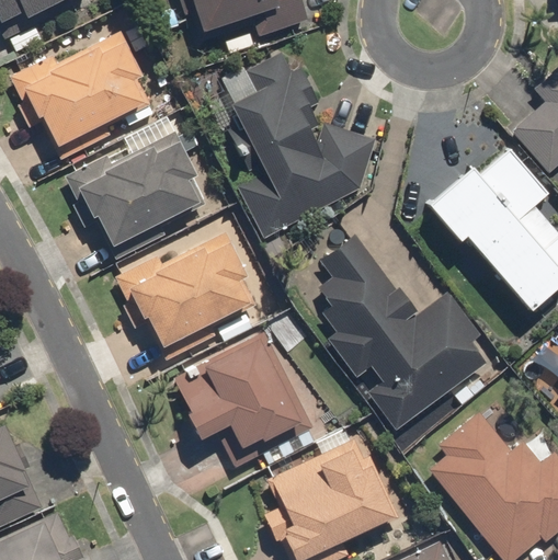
[(0,0),(0,30),(4,38),(55,15),(50,7),(64,0),(0,0)]
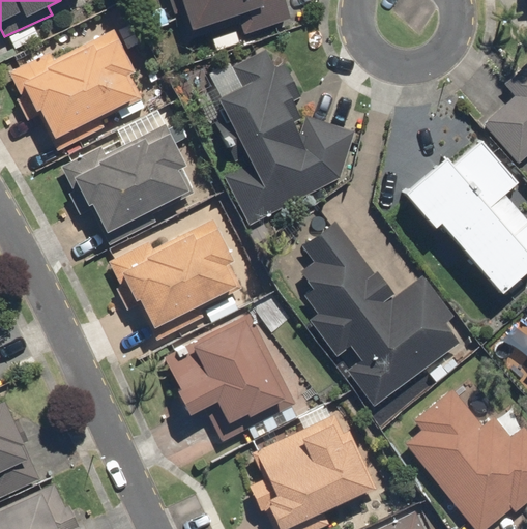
[(246,33),(291,19),(284,0),(166,0),(172,16),(179,13),(188,41),(243,23),(246,33)]
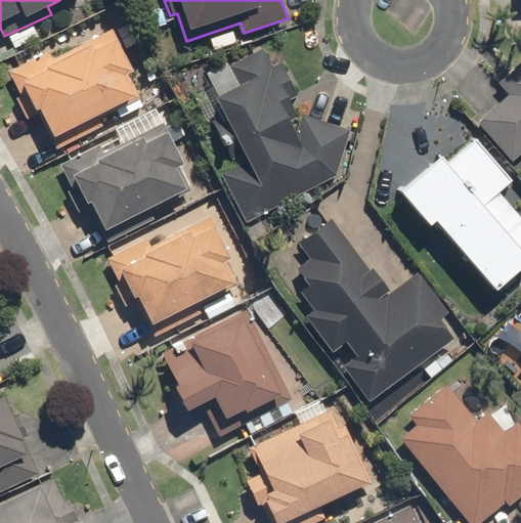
[(106,33),(97,16),(61,36),(69,50),(54,57),(50,50),(4,75),(28,119),(39,114),(58,150),(145,105),(128,74),(135,71),(113,29),(106,33)]
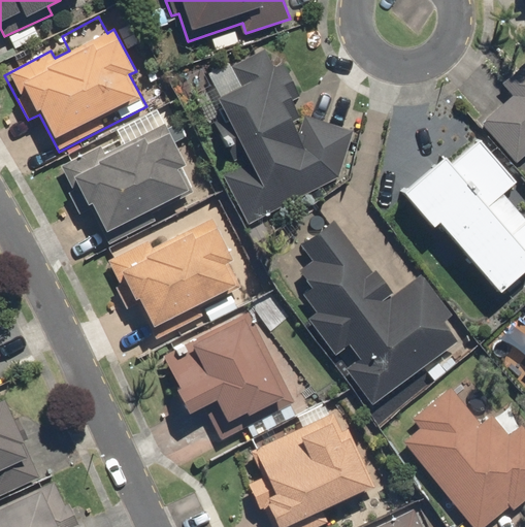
[(355,130),(309,117),(282,62),(275,65),(268,51),(234,67),(230,60),(202,74),(224,117),(214,122),(237,168),(222,176),(248,225),(340,177),(355,130)]
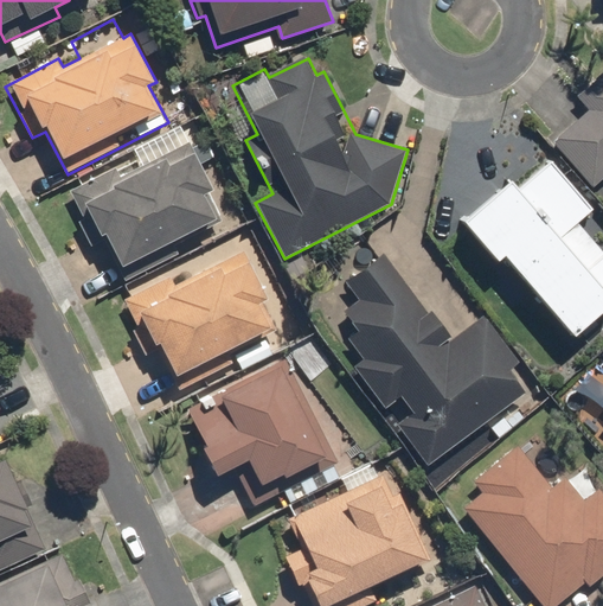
[(602,71),(576,96),(588,109),(551,142),(592,189),(602,179),(602,71)]
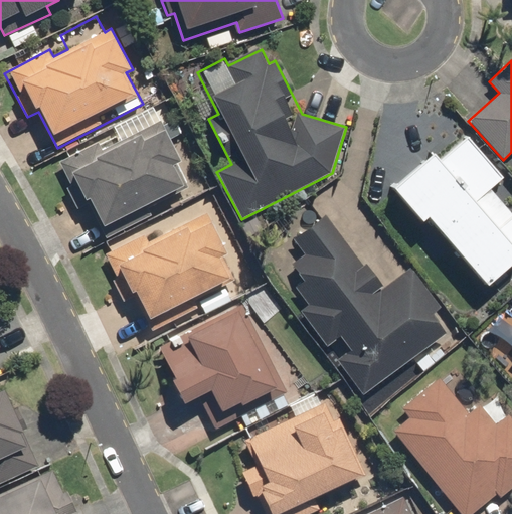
[(100,140),(57,161),(70,185),(67,187),(77,208),(88,202),(107,239),(152,216),(148,208),(194,184),(162,121),(105,150),(100,140)]
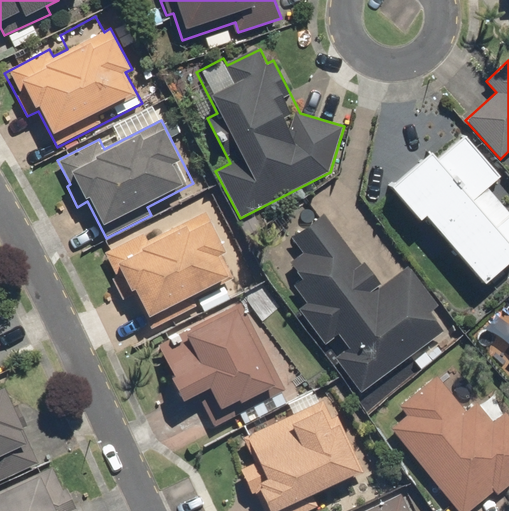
[(430,151),(387,188),(416,221),(422,217),(481,285),(508,261),(508,212),(488,188),(501,177),(465,136),(437,160),(430,151)]
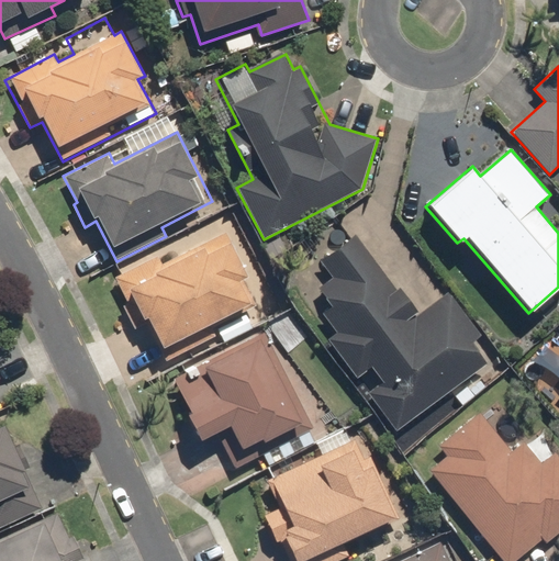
[(159,255),(111,279),(136,329),(146,325),(165,361),(217,336),(214,329),(264,305),(226,231),(164,262),(159,255)]
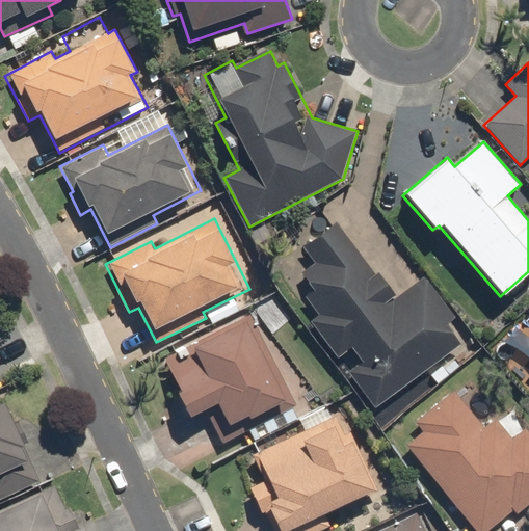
[(346,372),(374,409),(471,338),(425,276),(395,298),(337,220),(302,246),(316,263),(300,273),(313,289),(301,297),(316,316),(309,321),(337,359),(350,348),(361,362),(346,372)]
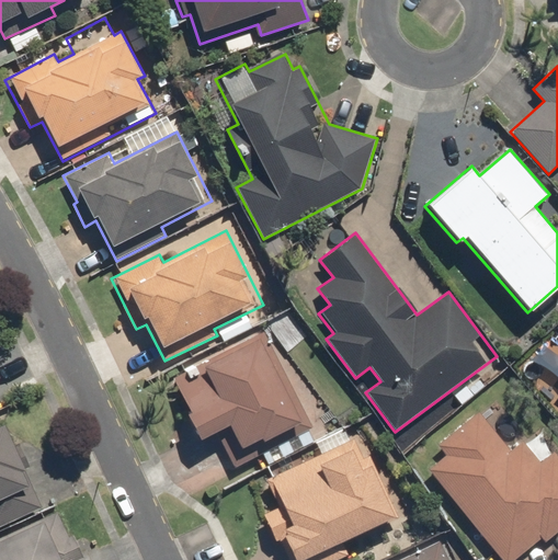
[(264,331),(166,381),(196,442),(217,431),(236,467),(314,427),(264,331)]
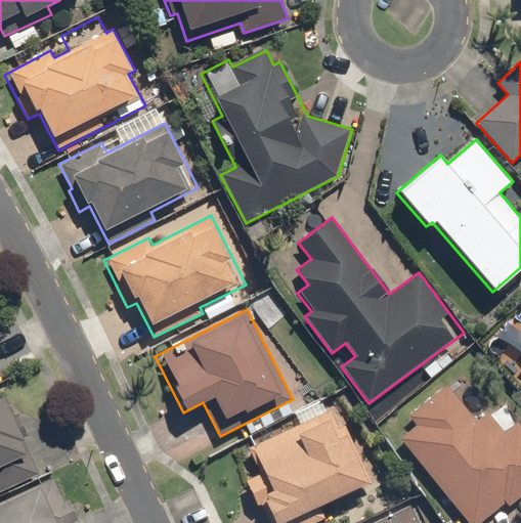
[(416,425),(399,437),(468,522),(480,522),(505,504),(508,508),(520,498),(520,425),(502,401),(477,422),(447,385),(408,416),(416,425)]
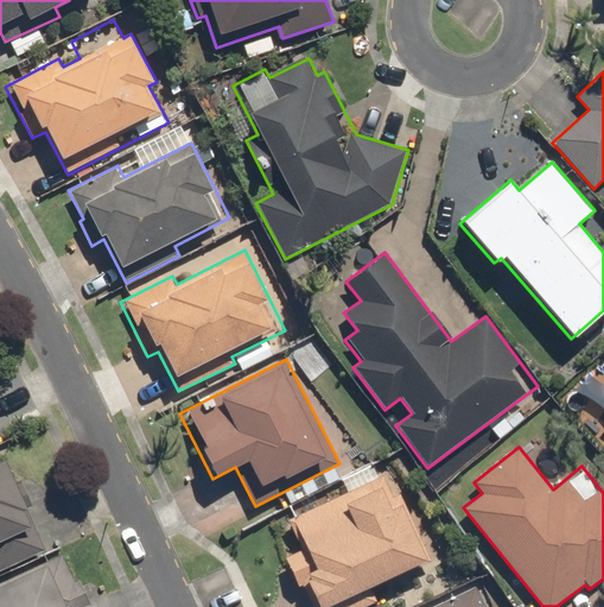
[(0,571),(48,550),(6,459),(0,461),(0,571)]
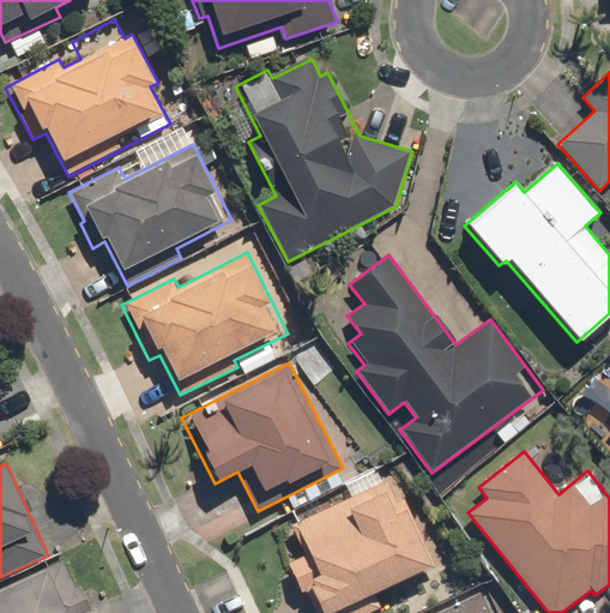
[(290,560),(314,612),(369,612),(384,607),(378,595),(438,568),(404,497),(396,502),(380,468),(346,484),(354,497),(290,526),(303,554),(290,560)]
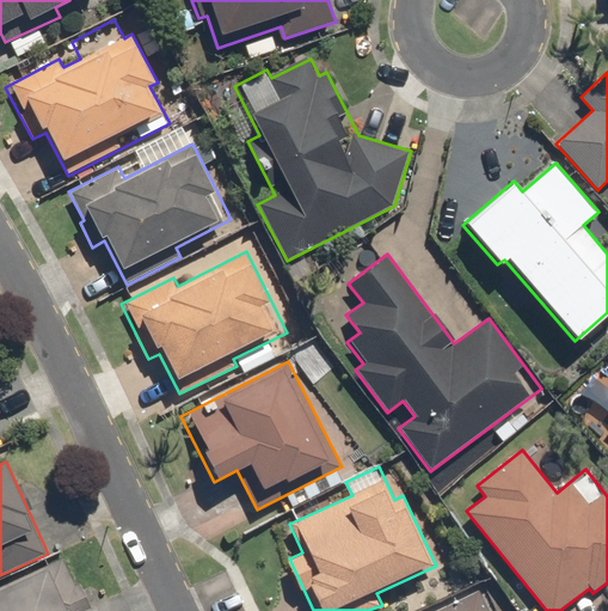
[(63,558),(0,586),(0,610),(87,610),(93,609),(81,582),(75,585),(63,558)]
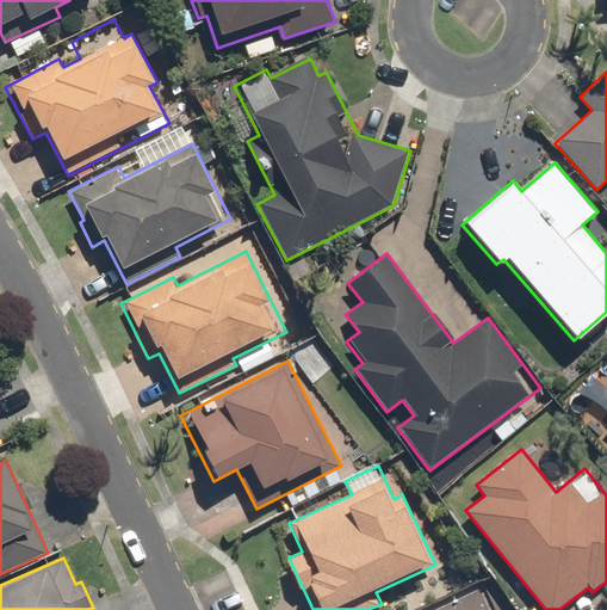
[(490,609),(481,589),(435,609),(490,609)]
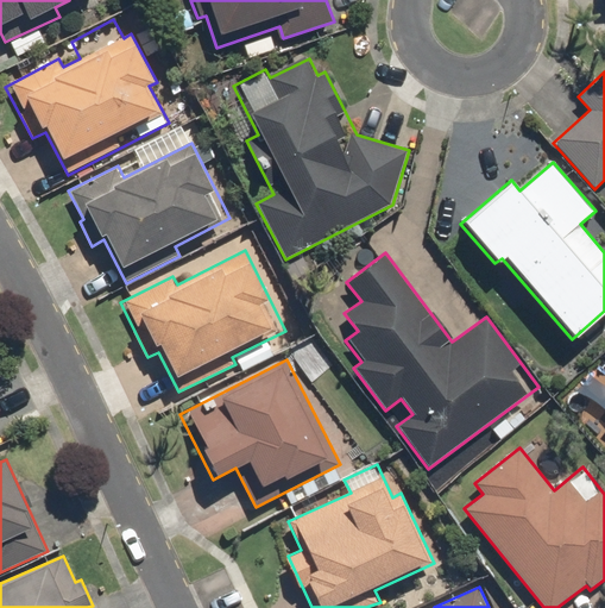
All buildings are outlined.
